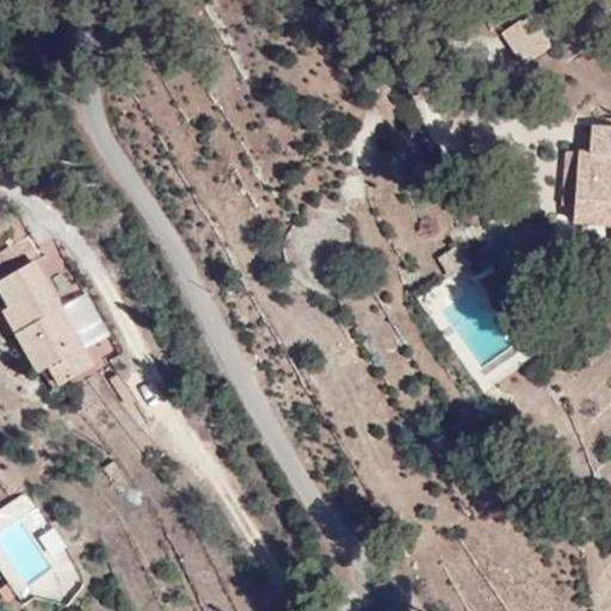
[(563,6),(534,17),(545,54),(576,44),(563,6)]
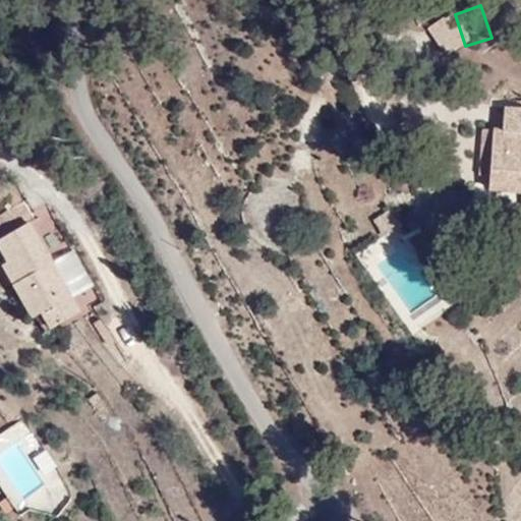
[(495,129),(489,188),(520,190),(520,106),(507,106),(505,130),(495,129)]
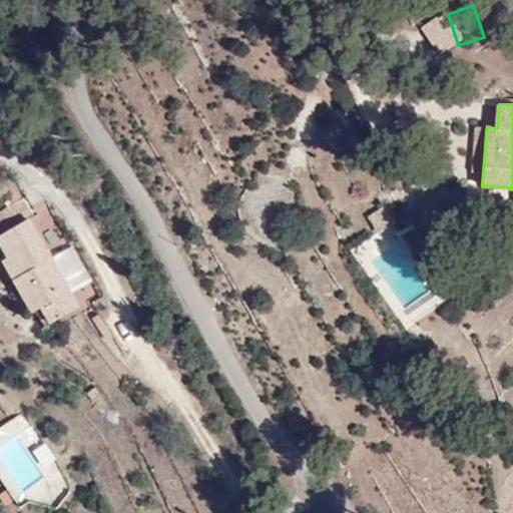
[(487,127),(477,126),(474,171),(483,171),(487,127)]
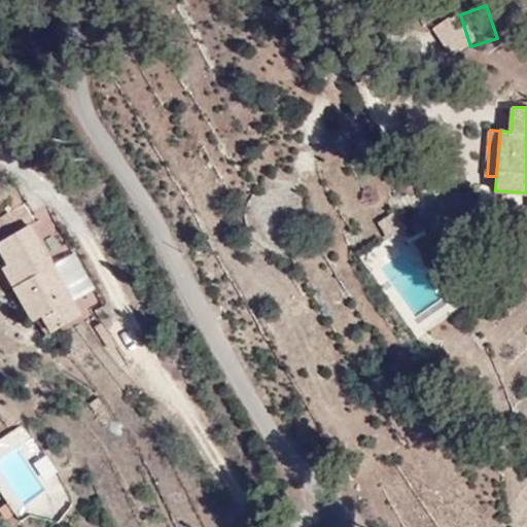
[(35,230),(38,227),(22,201),(0,214),(0,241),(31,222),(35,230)]
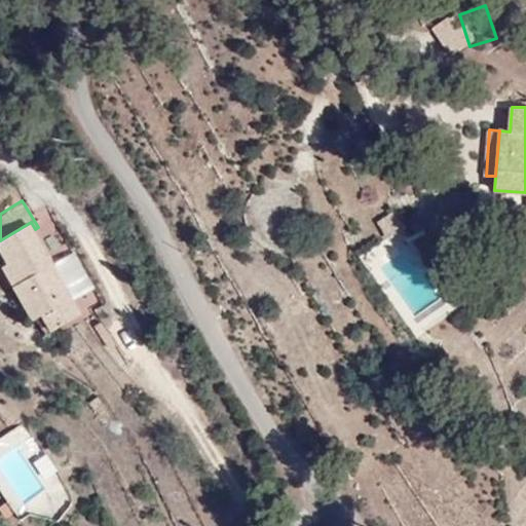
[(392,211),(376,222),(387,240),(405,230),(392,211)]
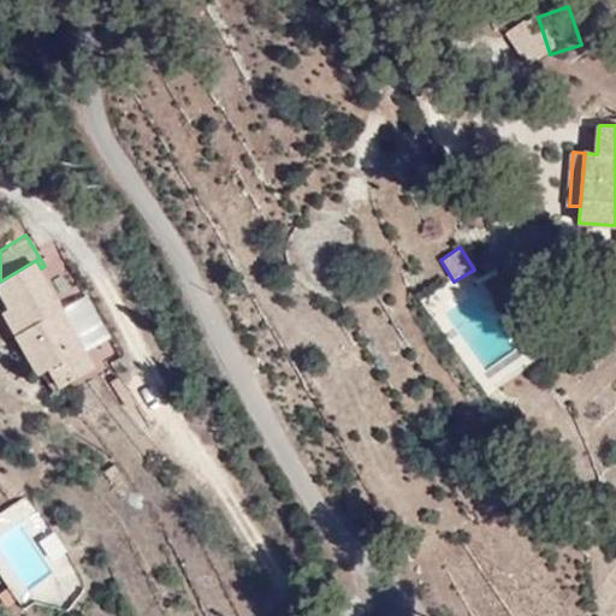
[(136,378),(71,260),(7,309),(84,403),(136,378)]
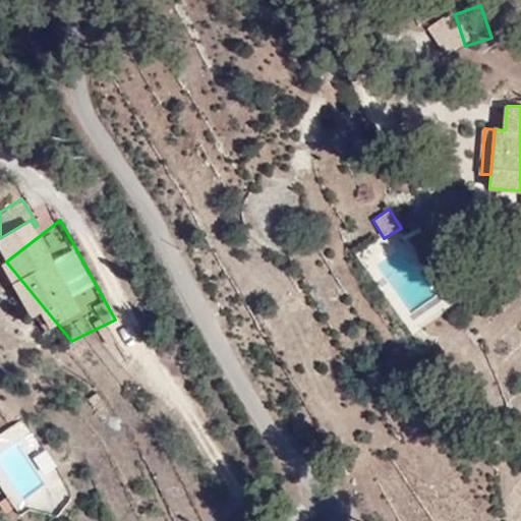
[(0,491),(7,516),(65,500),(50,447),(37,451),(29,420),(0,428),(0,491)]
